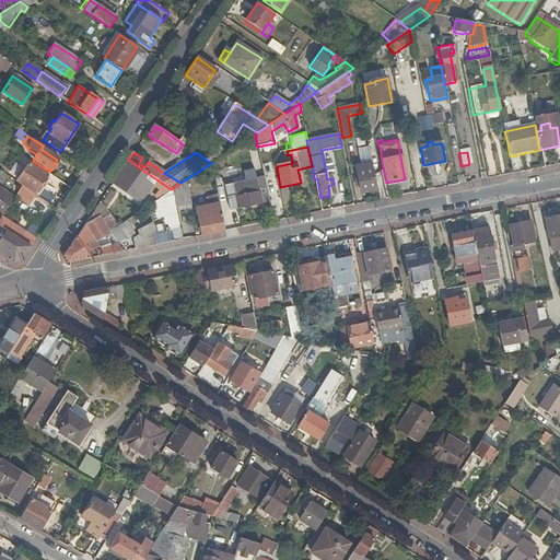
[(547,152),(540,154),(544,168),(550,167),(547,152)]
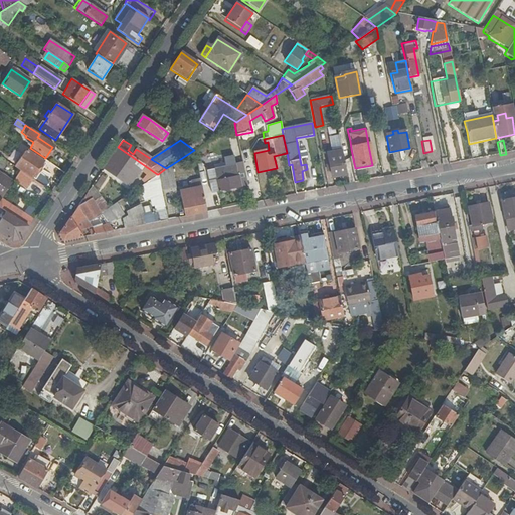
[(206,142),(194,150),(197,164),(210,160),(206,142)]
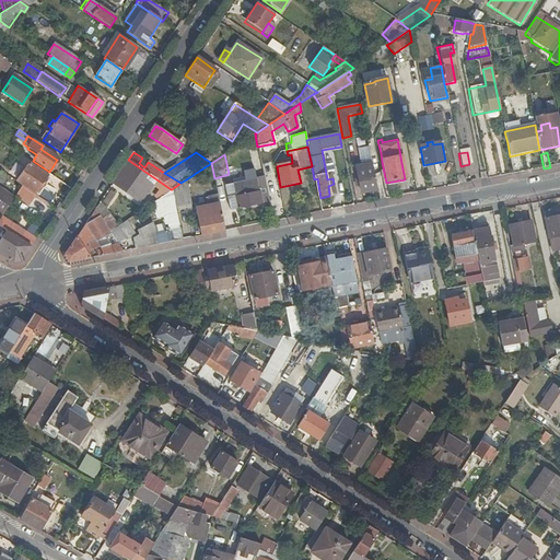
[(140,202),(150,186),(158,191),(164,197),(171,189),(128,160),(114,182),(130,193),(128,195),(140,202)]
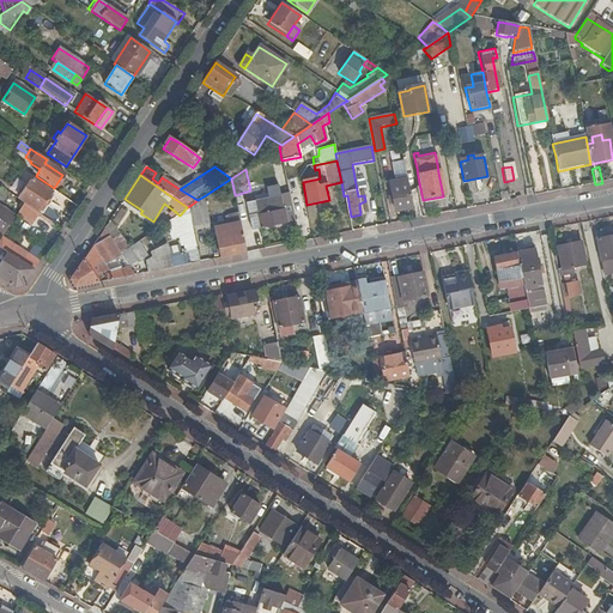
[(38,211),(50,193),(32,180),(20,199),(38,211)]
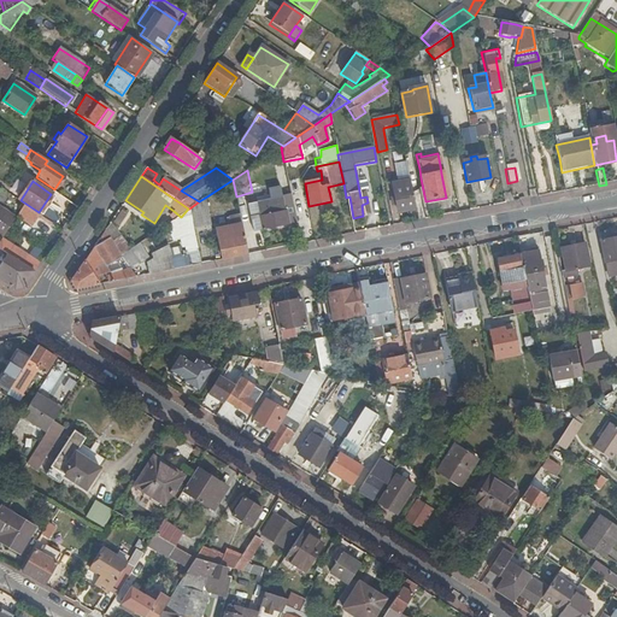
[(392,193),(397,213),(415,210),(411,188),(392,193)]
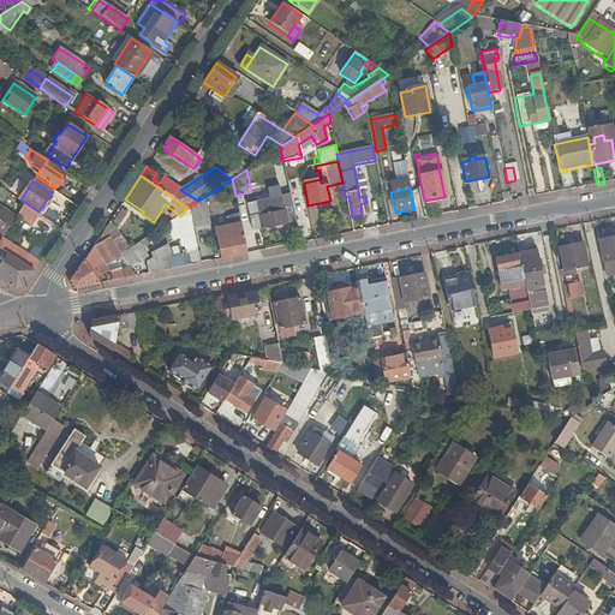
[(198,201),(189,208),(192,228),(210,225),(204,197),(198,201)]
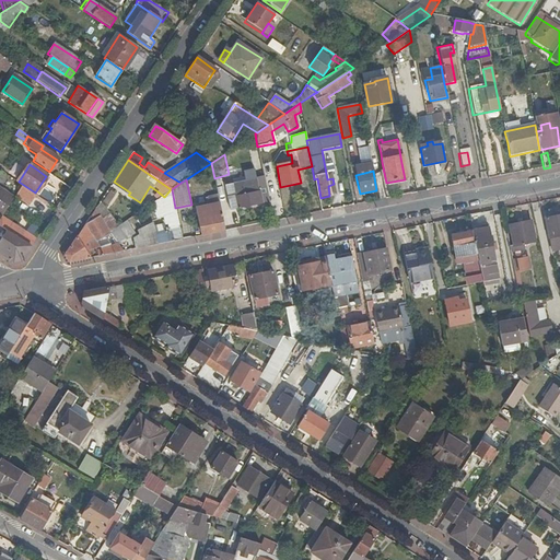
[(258,193),(256,181),(233,185),(237,210),(260,205),(260,200),(264,199),(263,191),(258,193)]
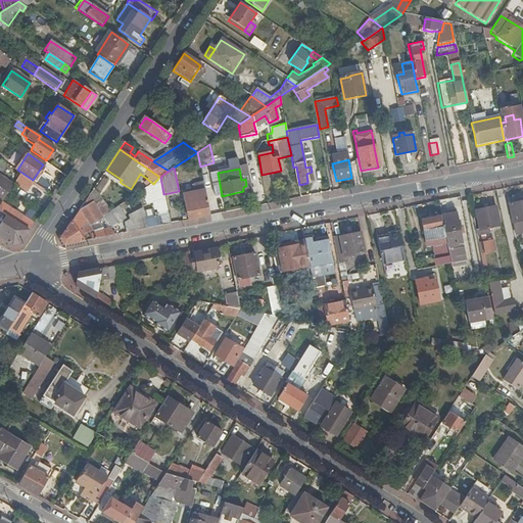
[(15,180),(29,189),(32,182),(19,174),(15,180)]
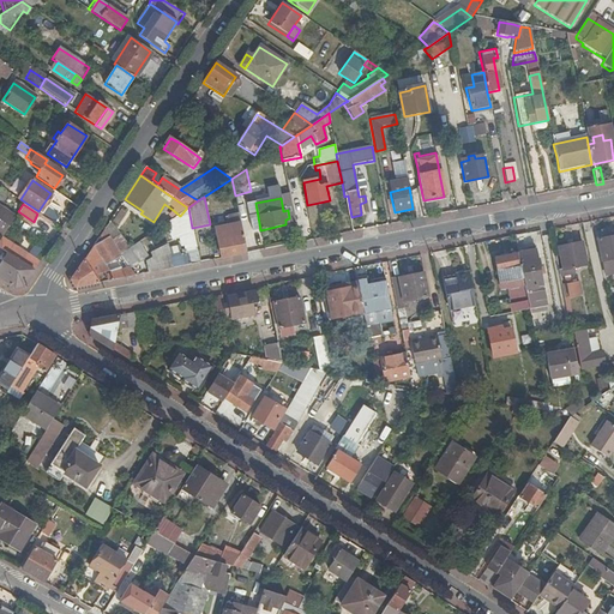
[(0,234),(2,236),(14,217),(0,206),(0,234)]
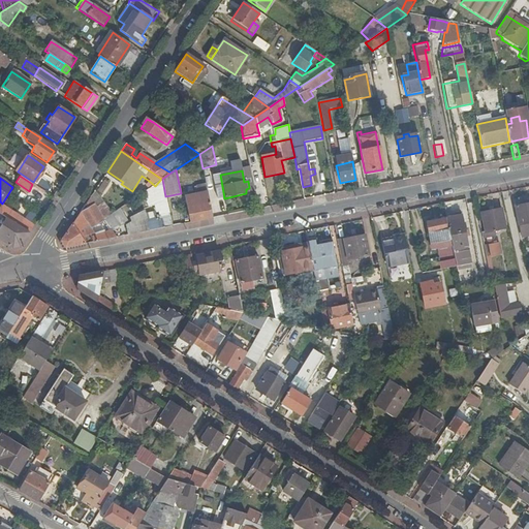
[(139,228),(134,229),(135,235),(172,227),(165,196),(162,179),(161,179),(155,186),(147,191),(150,208),(158,206),(161,221),(156,222),(154,215),(137,218),(139,228)]
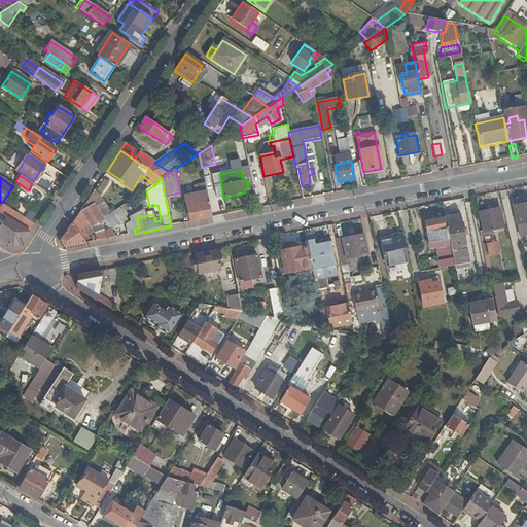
[(148,180),(133,191),(137,197),(146,190),(154,185),(148,180)]
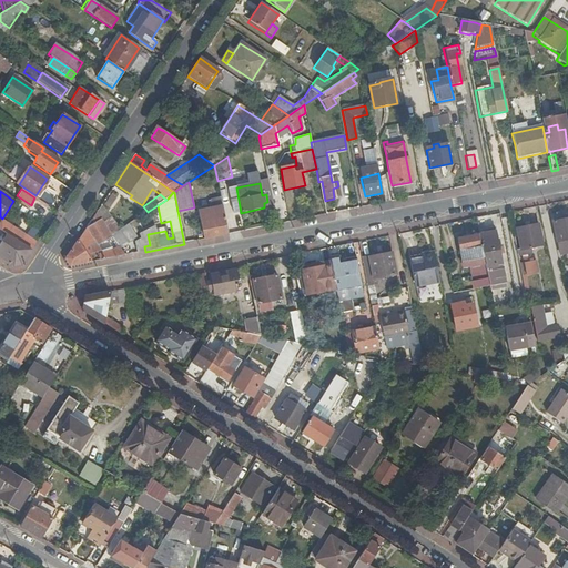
[(211,211),(199,213),(204,240),(227,235),(220,198),(209,200),(211,211)]
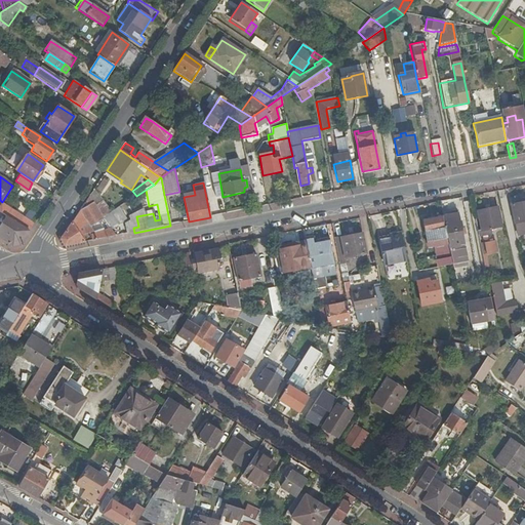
[(61,240),(64,246),(122,235),(119,230),(111,232),(104,233),(93,235),(89,227),(97,221),(111,213),(93,190),(61,240)]
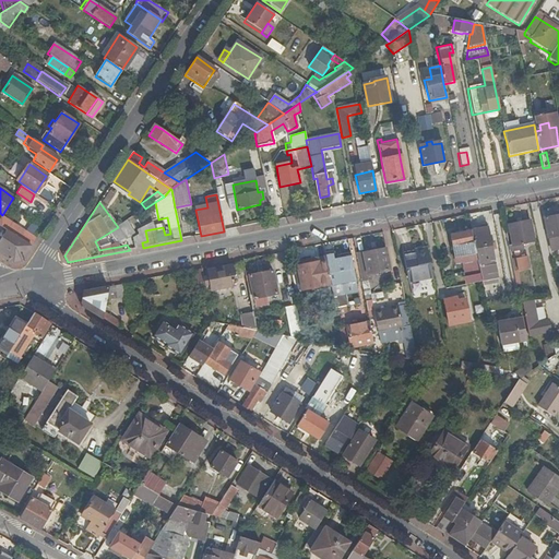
[(0,254),(12,262),(21,261),(31,247),(20,240),(23,236),(25,233),(1,216),(0,217),(0,226),(6,229),(1,237),(0,236),(0,254)]
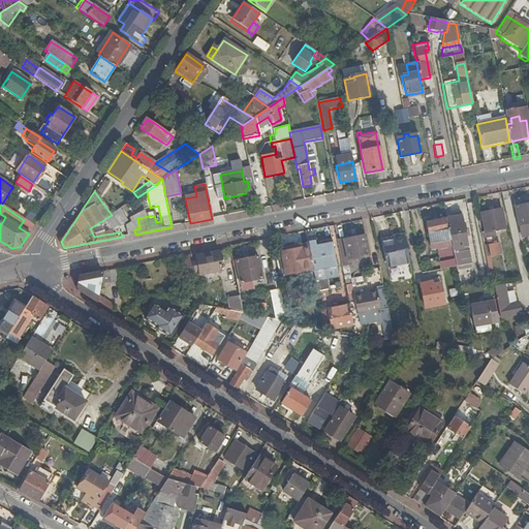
[(528,205),(516,207),(519,225),(521,234),(528,231),(528,205)]
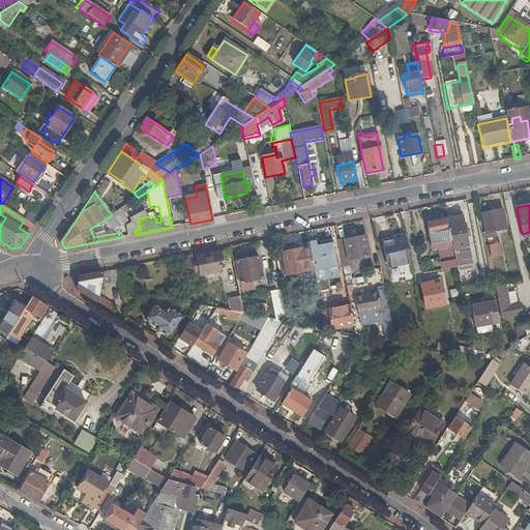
[(126,206),(112,215),(120,229),(129,223),(130,214),(126,206)]
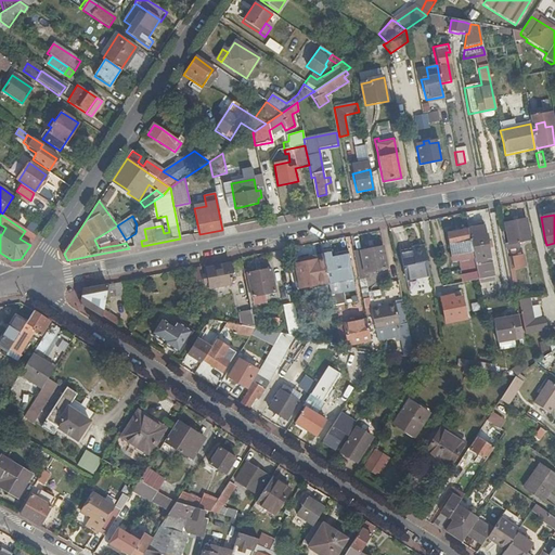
[(503,226),(507,244),(503,245),(504,252),(516,249),(515,243),(528,240),(524,221),(503,226)]
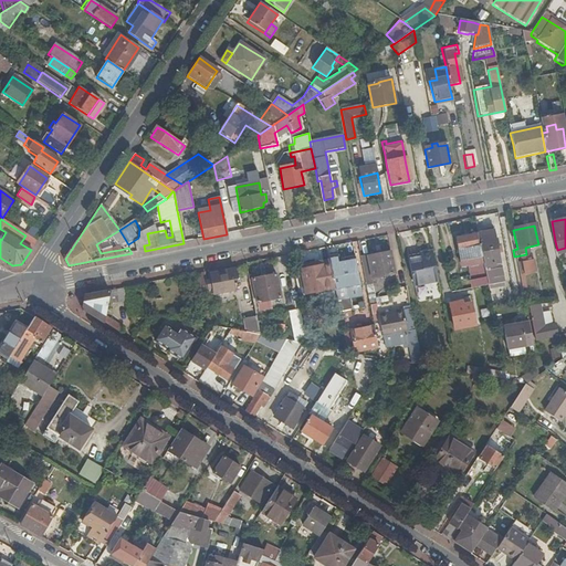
[(119,230),(105,239),(112,251),(119,250),(128,244),(119,230)]
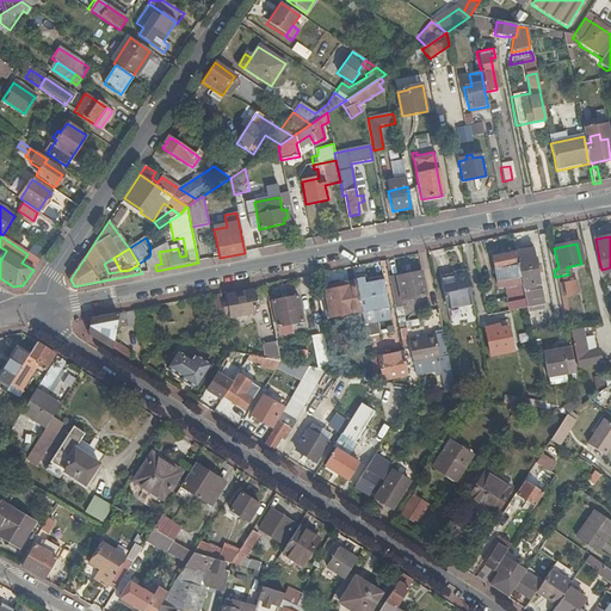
[(497,289),(505,287),(508,306),(524,302),(516,260),(514,254),(491,259),(497,289)]
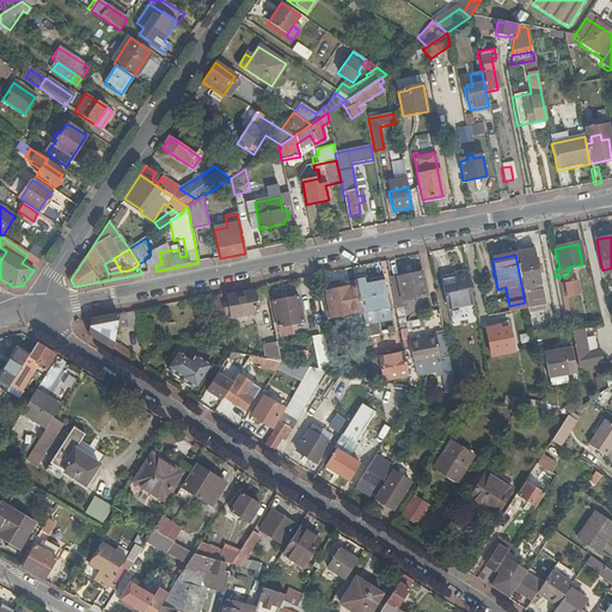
[(533,257),(516,261),(525,303),(526,310),(543,306),(533,257)]
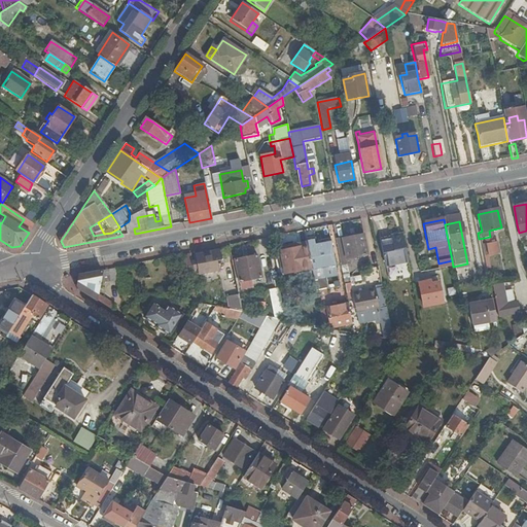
[(22,222),(19,226),(29,233),(32,229),(22,222)]
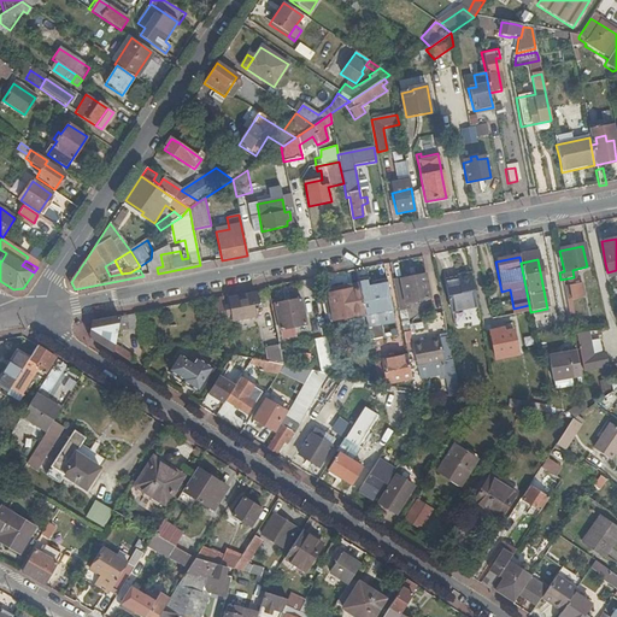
[(459,281),(446,283),(450,300),(452,313),(477,309),(475,295),(470,274),(458,276),(458,277),(459,281)]
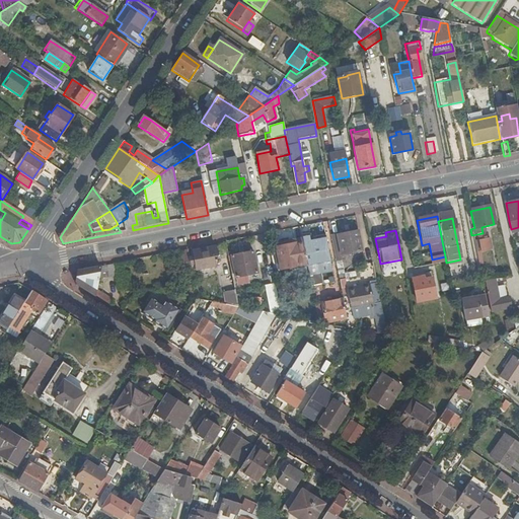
[(357,232),(336,236),(341,260),(346,260),(345,255),(361,252),(357,232)]
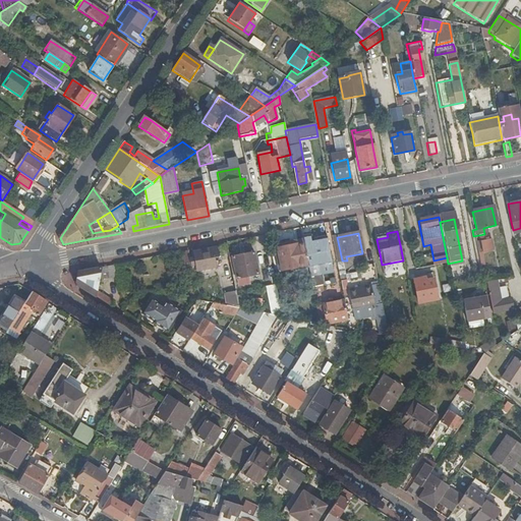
[(303,238),(304,243),(308,265),(312,287),(322,286),(325,285),(323,276),(317,277),(316,274),(314,264),(330,261),(326,239),(310,242),(309,237),(303,238)]
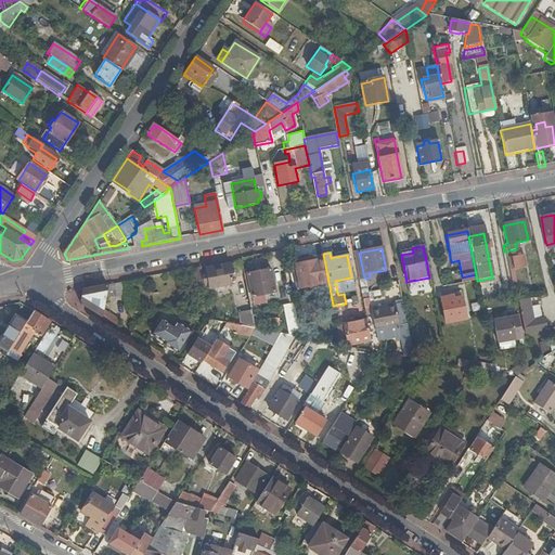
[(359,253),(352,254),(358,280),(364,278),(359,253)]
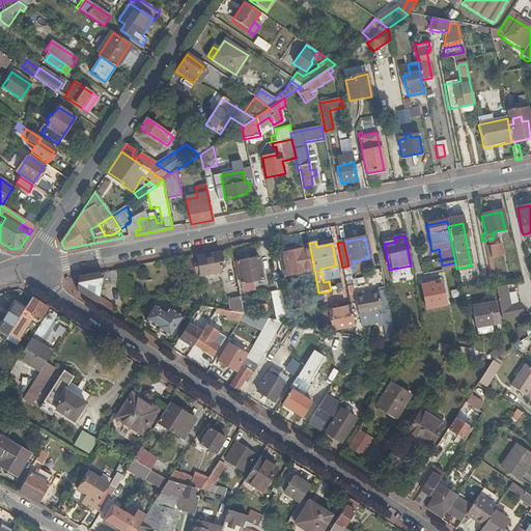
[(499,245),(488,247),(491,258),(501,256),(499,245)]
